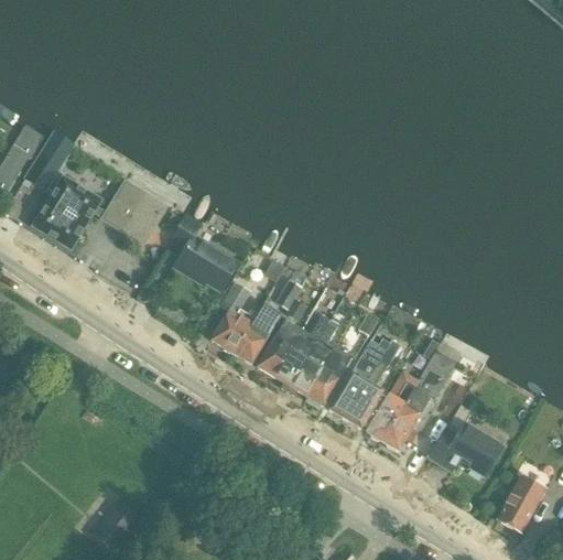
[(0,159),(0,193),(8,198),(47,133),(23,119),(0,159)]
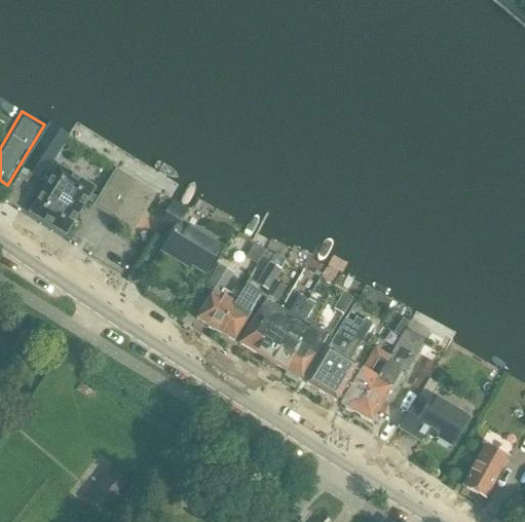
[(35,147),(24,164),(25,164),(30,168),(43,176),(55,156),(54,156),(68,134),(51,124),(37,147),(35,147)]
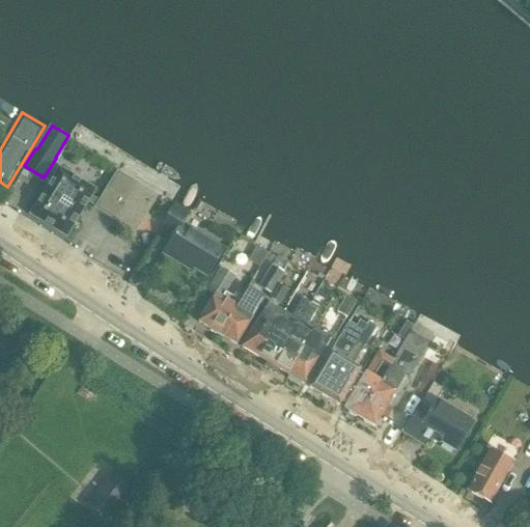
[(59,166),(31,212),(66,233),(88,198),(96,204),(96,205),(135,229),(157,194),(118,170),(100,199),(91,194),(94,188),(59,166)]
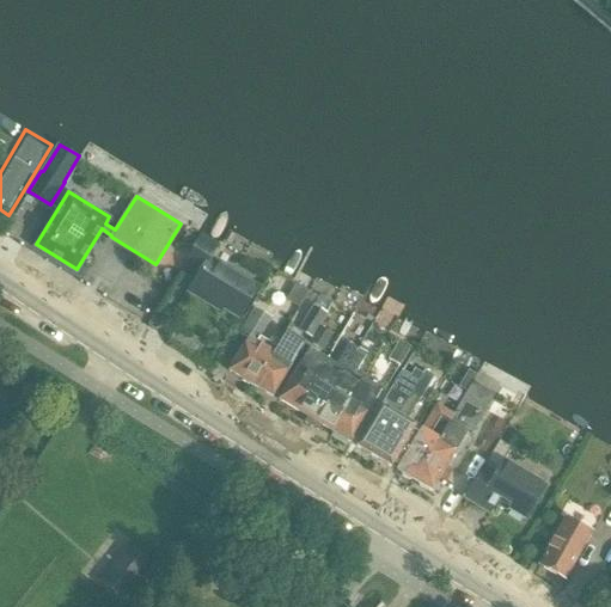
[(218,243),(202,233),(185,261),(201,269),(191,284),(240,314),(260,284),(211,255),(218,243)]
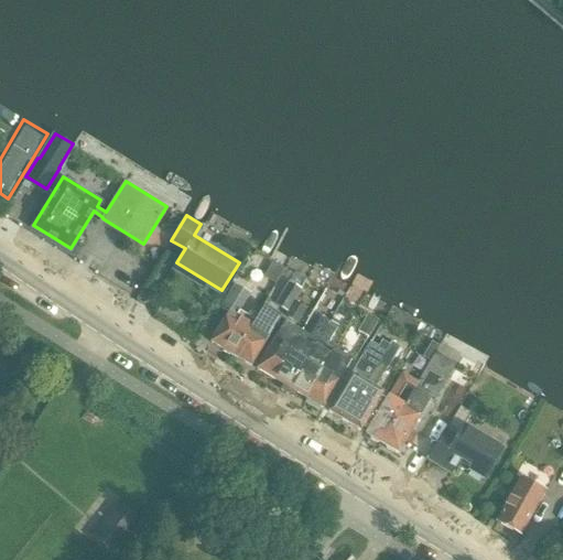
[(295,270),(290,280),(301,287),(306,278),(295,270)]
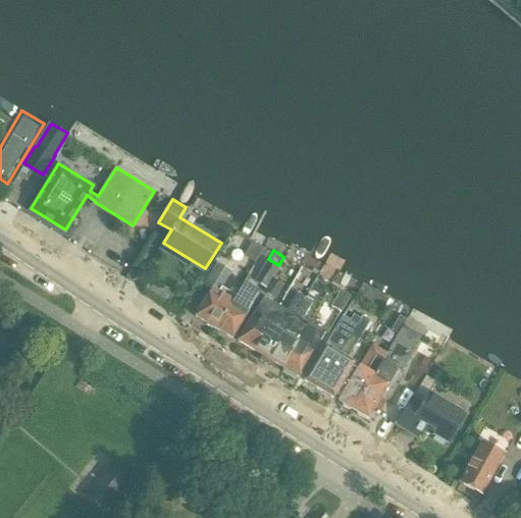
[(204,281),(212,287),(196,313),(206,319),(207,321),(211,324),(214,324),(217,326),(237,294),(236,294),(233,298),(219,290),(231,268),(217,259),(204,281)]
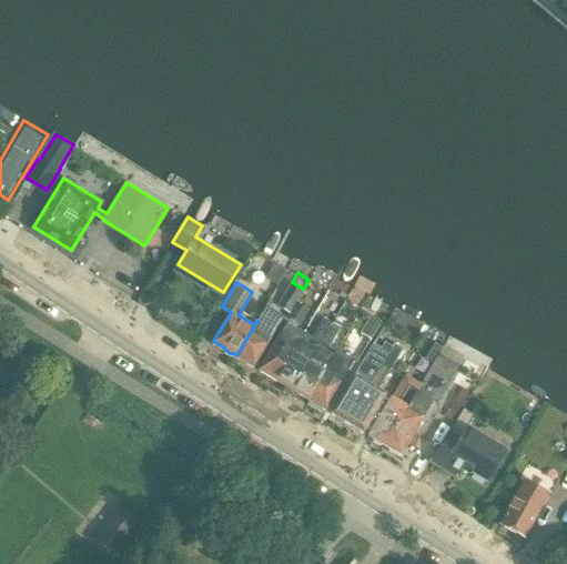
[(296,300),(290,311),(293,313),(290,316),(300,322),(309,308),(296,300)]
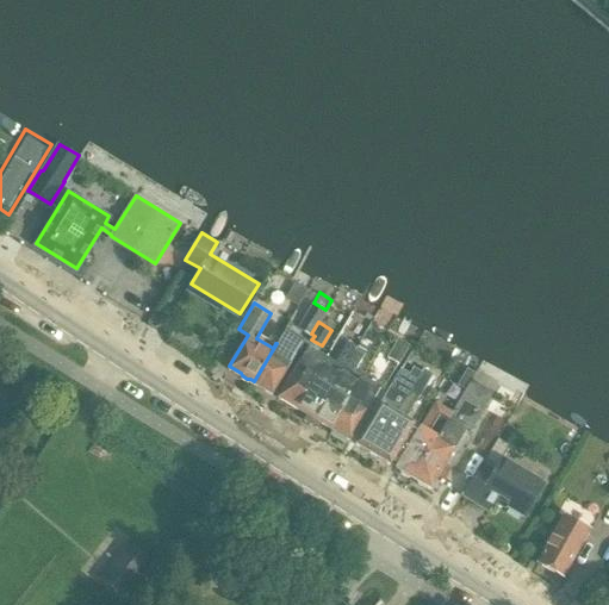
[(174,325),(171,332),(196,348),(199,341),(174,325)]
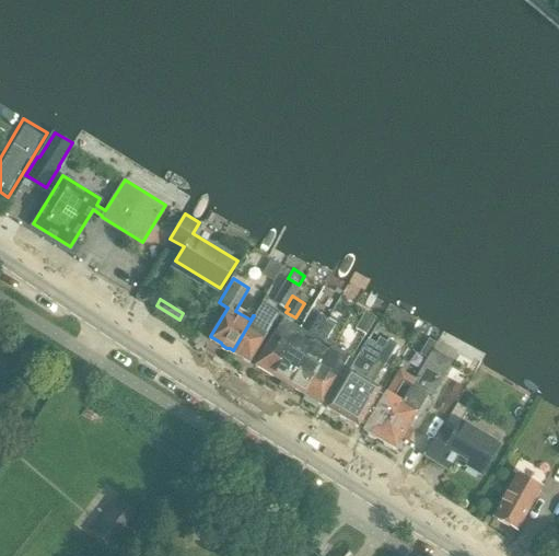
[(254,315),(233,350),(249,359),(278,311),(261,301),(254,315)]
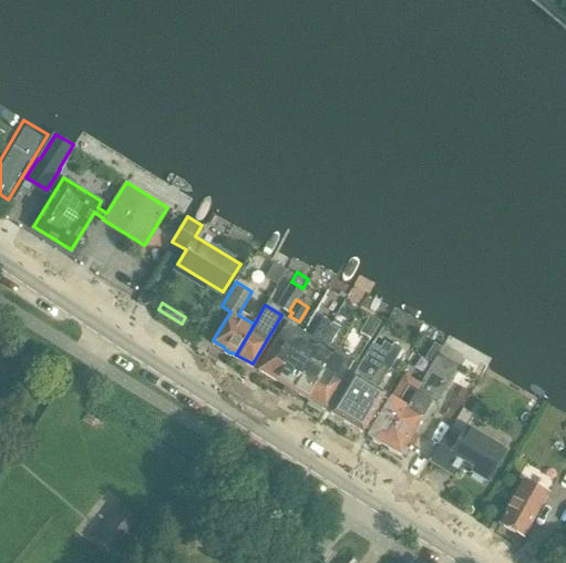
[(371,313),(361,330),(370,336),(381,318),(371,313)]
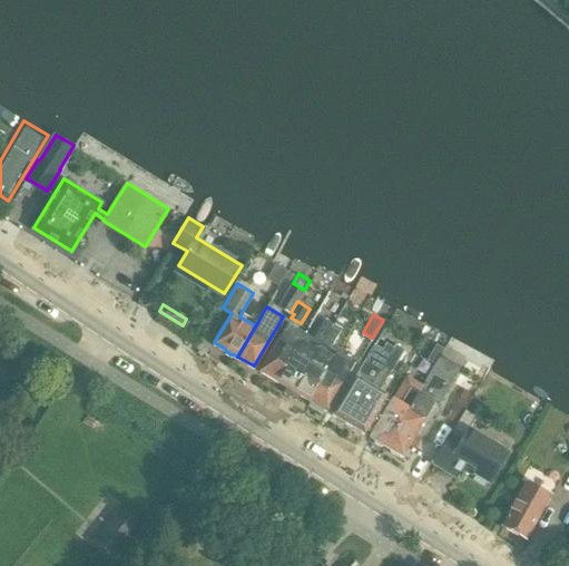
[(285,390),(291,393),(331,325),(333,322),(325,318),(313,337),(305,332),(277,380),(287,386),(285,390)]
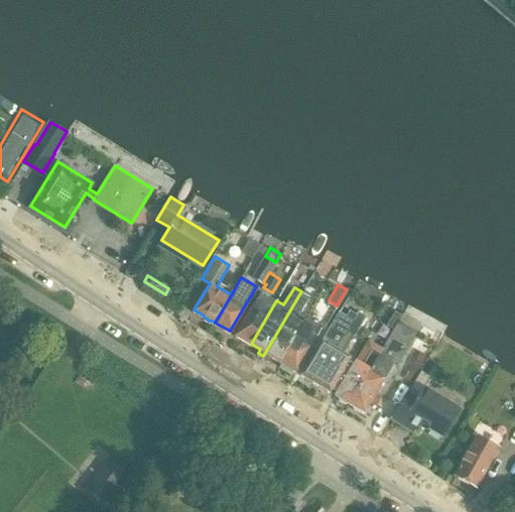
[(303,288),(300,294),(307,298),(311,292),(303,288)]
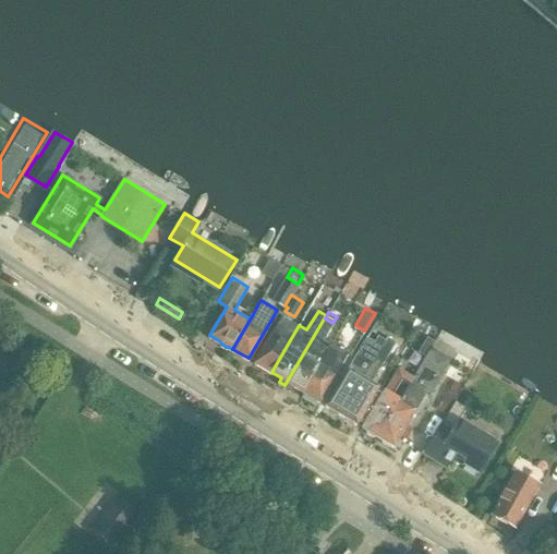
[(255,362),(271,372),(299,325),(282,315),(255,362)]
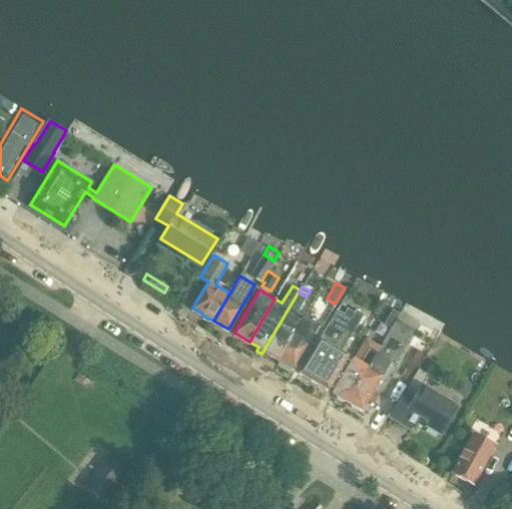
[(270,354),(279,359),(305,315),(298,311),(306,297),(298,293),(262,354),(268,358),(270,354)]
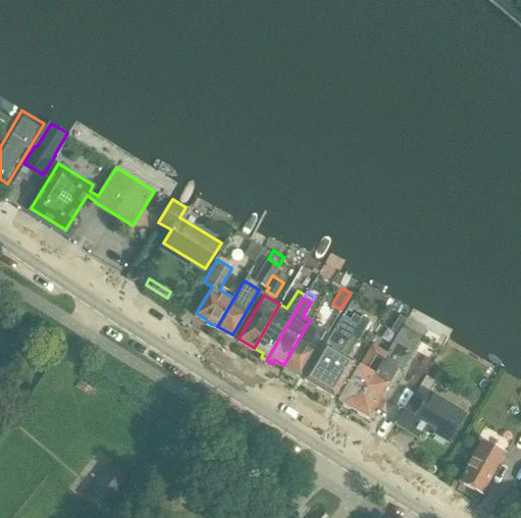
[(344,314),(305,377),(319,386),(361,317),(354,312),(351,318),(344,314)]
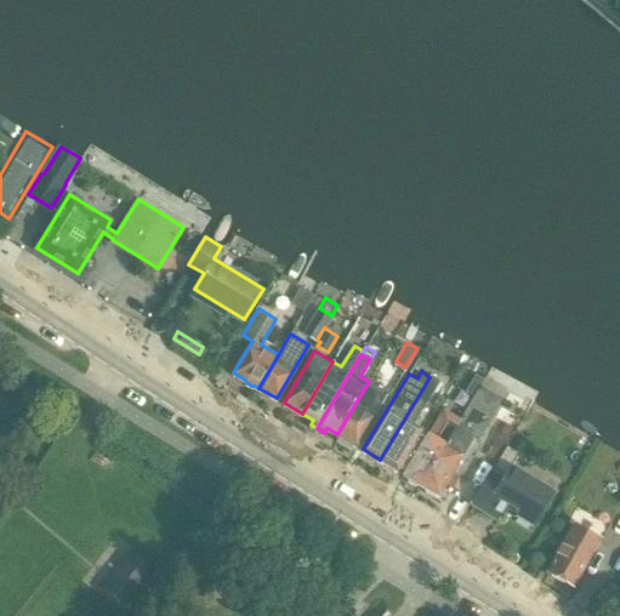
[(430,377),(380,460),(397,469),(421,428),(413,423),(422,406),(424,408),(442,377),(433,372),(430,377)]
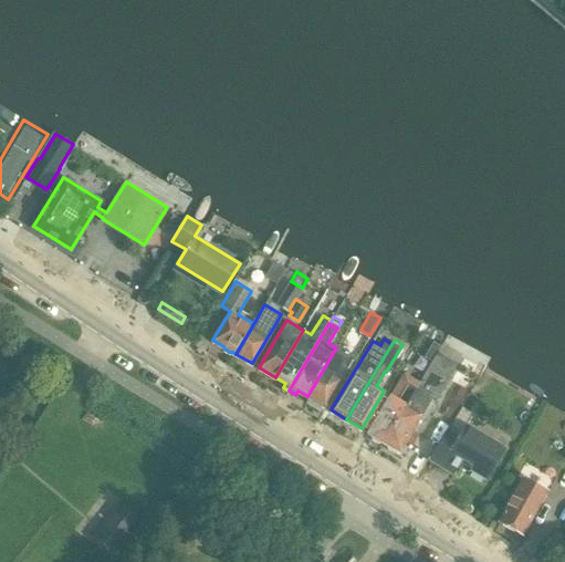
[(433,340),(425,355),(432,360),(438,352),(442,344),(433,340)]
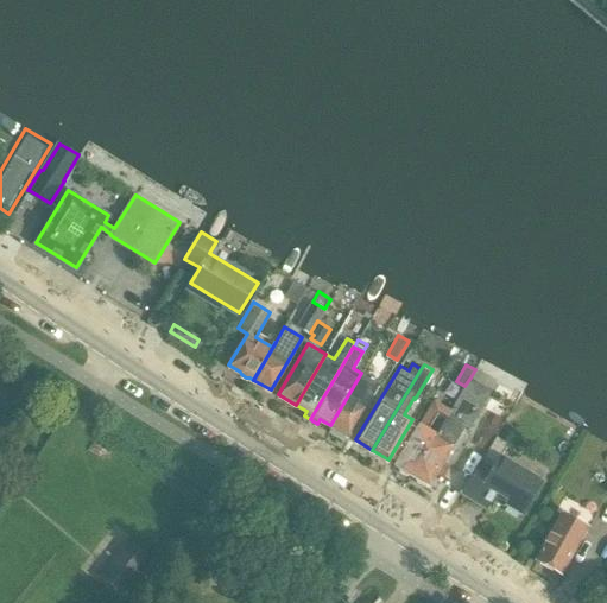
[(361,373),(330,425),(348,436),(379,383),(361,373)]
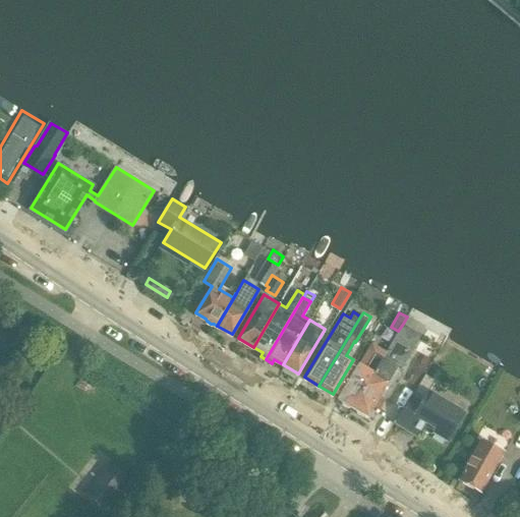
[(420,334),(403,324),(398,331),(387,351),(353,406),(356,407),(356,410),(362,413),(365,413),(368,414),(383,391),(386,393),(390,392),(400,374),(399,368),(420,334)]
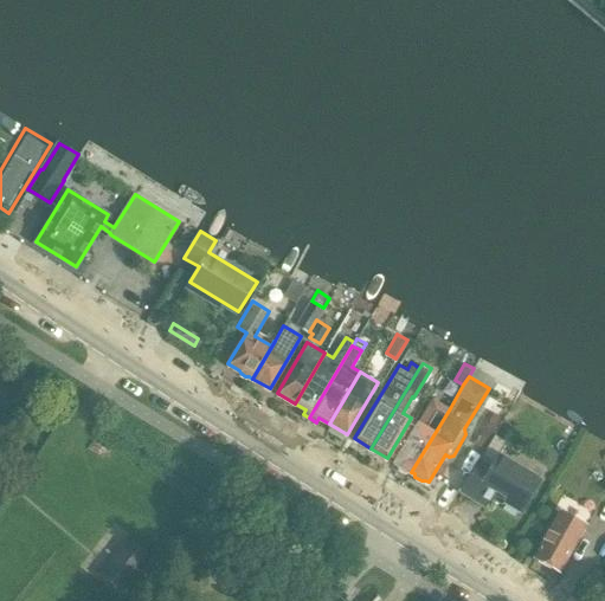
[(427,406),(394,463),(398,464),(399,467),(405,471),(409,471),(411,472),(450,408),(432,398),(427,406)]
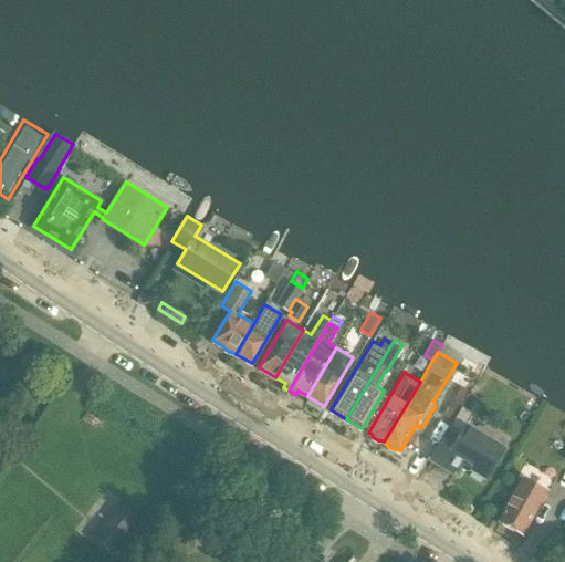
[(462,386),(451,405),(458,409),(470,391),(462,386)]
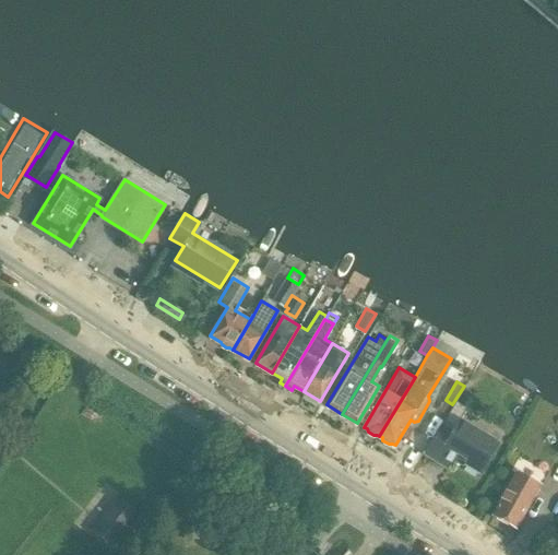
[(454,457),(481,472),(498,443),(459,418),(452,428),(442,423),(425,451),(449,465),(454,457)]
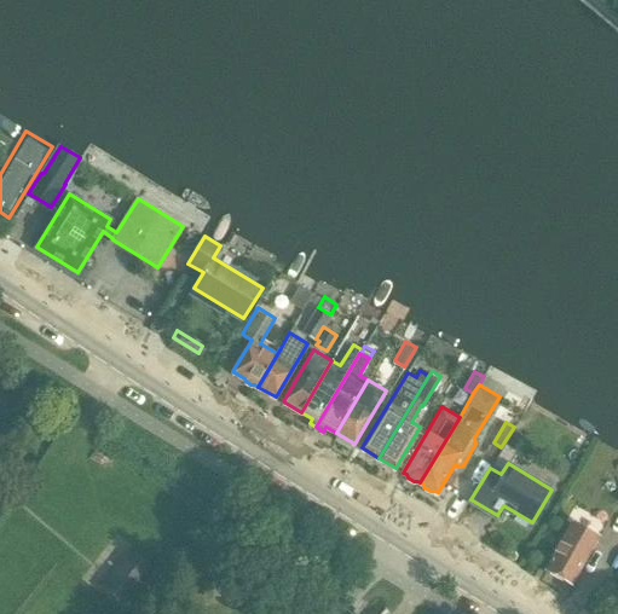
[(544,568),(573,584),(599,536),(571,520),(544,568)]
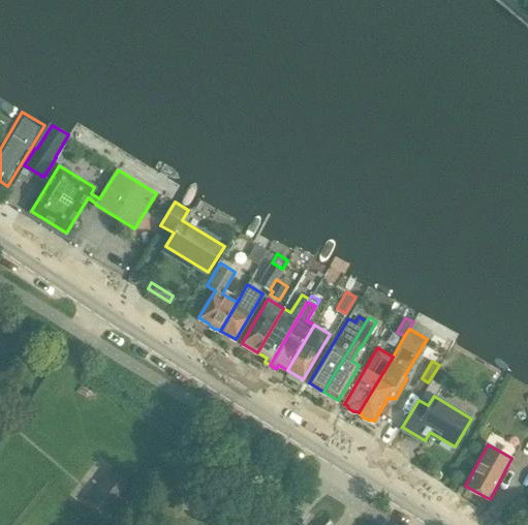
[(86,500),(107,517),(132,486),(111,469),(86,500)]
